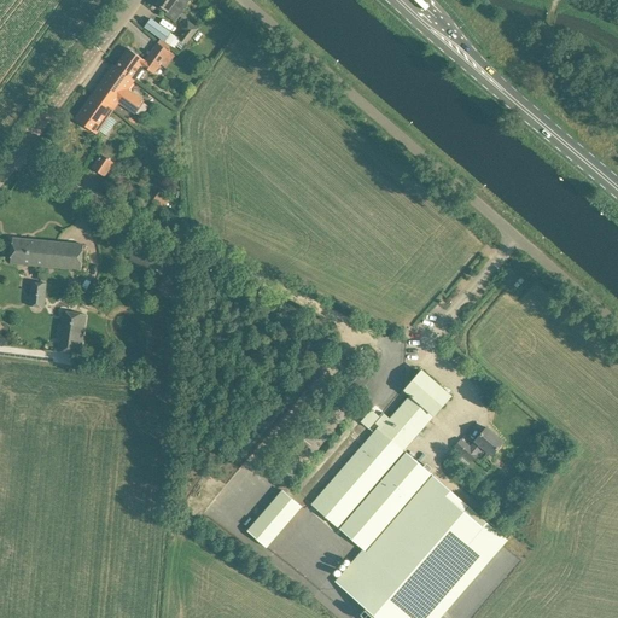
[(190,1),(188,0),(158,0),(156,4),(167,12),(165,15),(175,22),(190,1)]
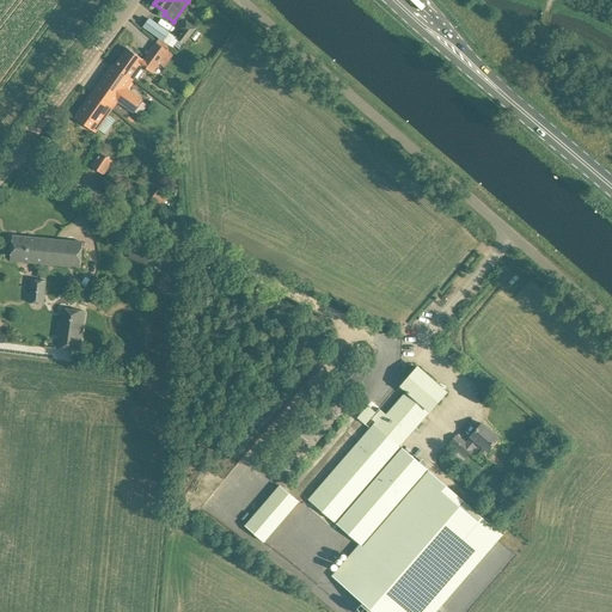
[(164,41),(170,31),(148,18),(142,26),(164,41)]
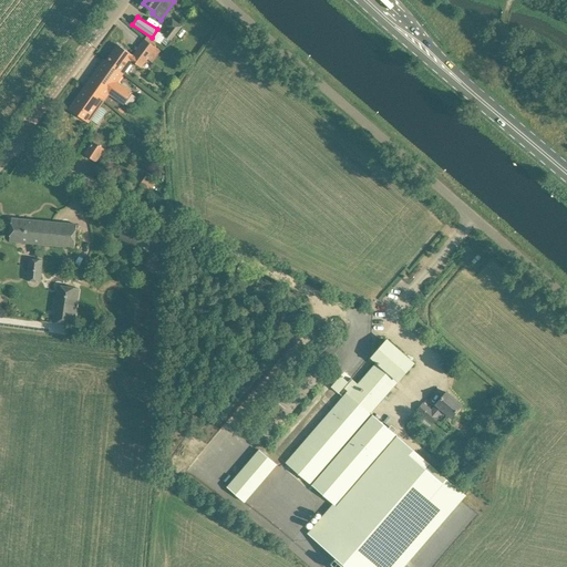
[(169,29),(165,35),(173,41),(183,26),(172,18),(165,27),(169,29)]
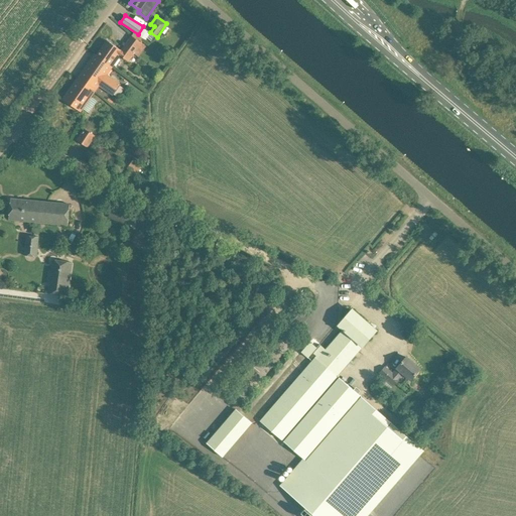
[(129,61),(142,43),(132,36),(121,50),(107,40),(97,55),(106,62),(105,63),(111,69),(121,55),(129,61)]
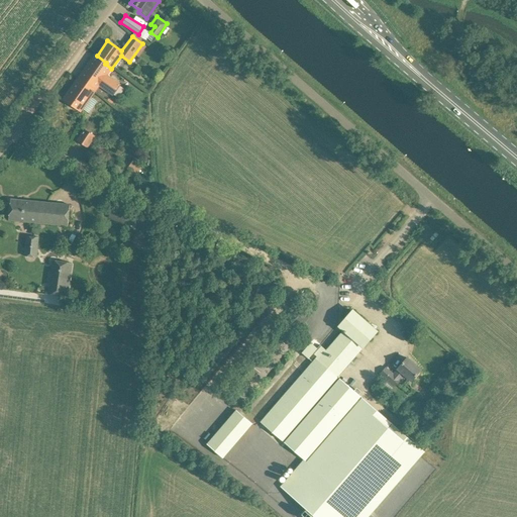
[(97,56),(95,54),(77,79),(96,92),(100,86),(113,95),(121,85),(107,75),(111,69),(105,64),(106,63),(97,56)]
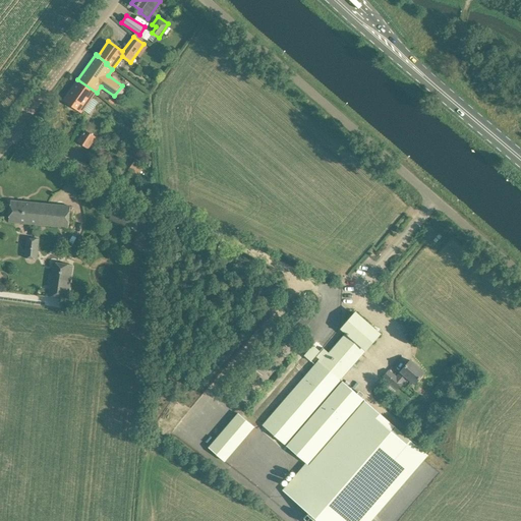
[(77,79),(63,100),(81,113),(83,110),(90,114),(98,102),(92,98),(97,93),(77,79)]
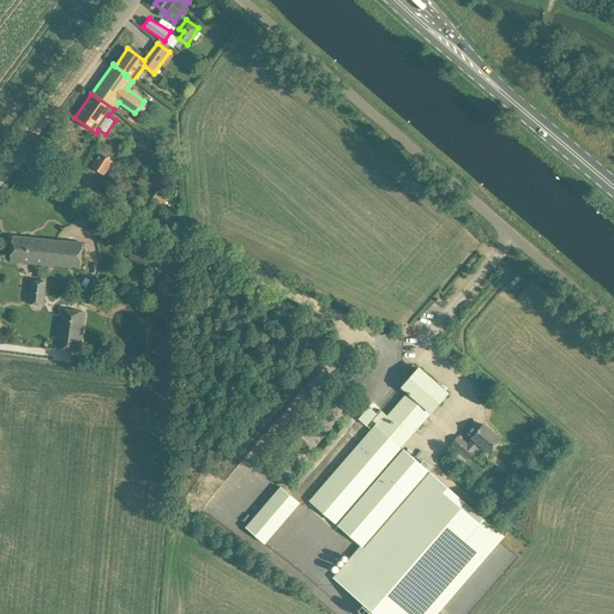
[(110,164),(113,162),(101,154),(98,157),(92,167),(104,175),(110,164)]
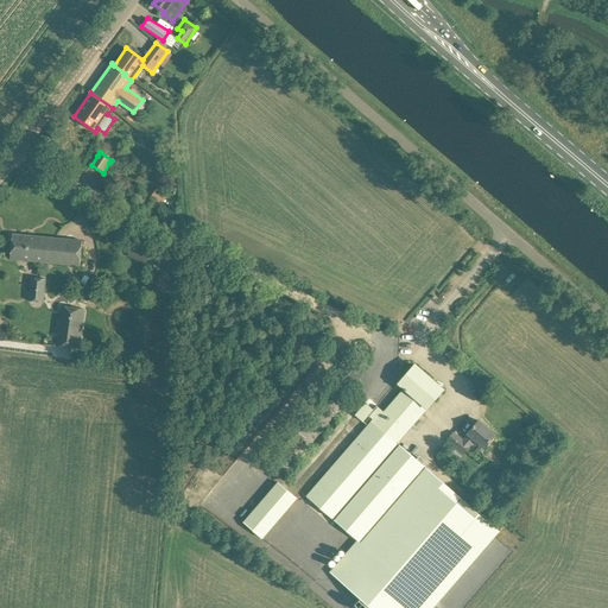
[(150,201),(159,208),(170,194),(160,187),(150,201)]
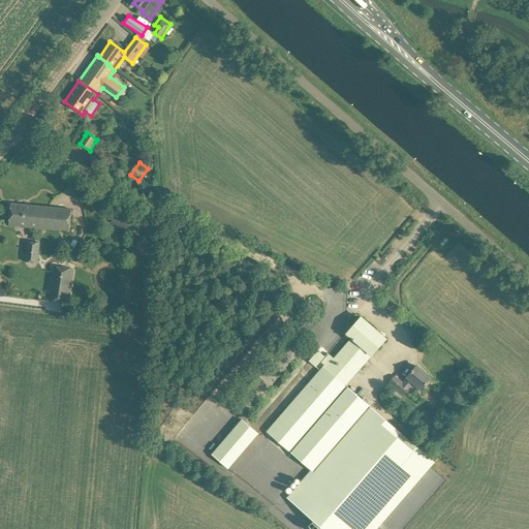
[(9,225),(69,230),(71,210),(11,204),(9,225)]
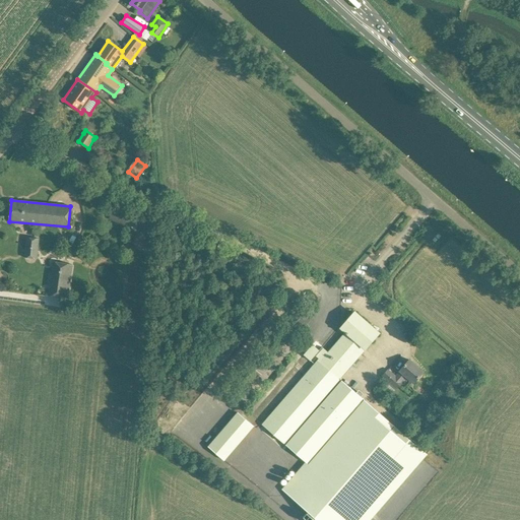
[(25,247),(24,257),(37,259),(38,249),(25,247)]
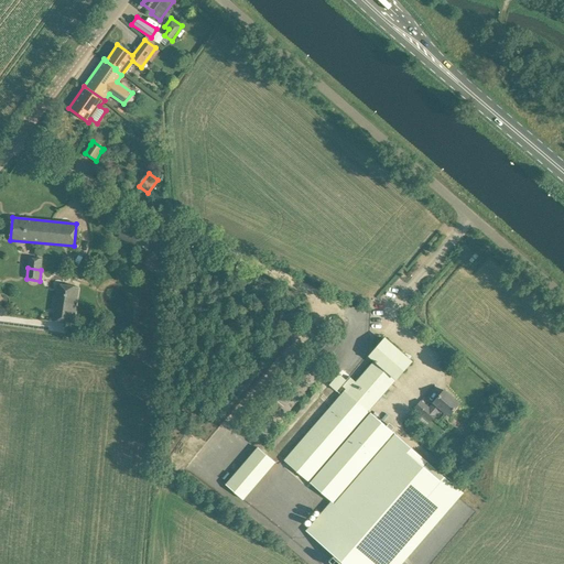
[(72,325),(77,286),(57,284),(52,323),(72,325)]
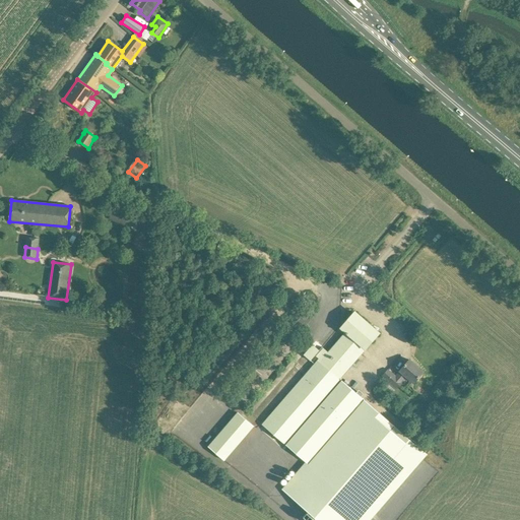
[(263,426),(260,430),(284,451),(287,447),(305,462),(281,490),(317,519),(370,519),(427,455),(379,414),(362,399),(338,380),(352,364),(365,348),(366,348),(379,333),(354,313),(341,328),(343,329),(341,332),(344,335),(329,352),(322,347),(315,355),(319,359),(262,425),(263,426)]
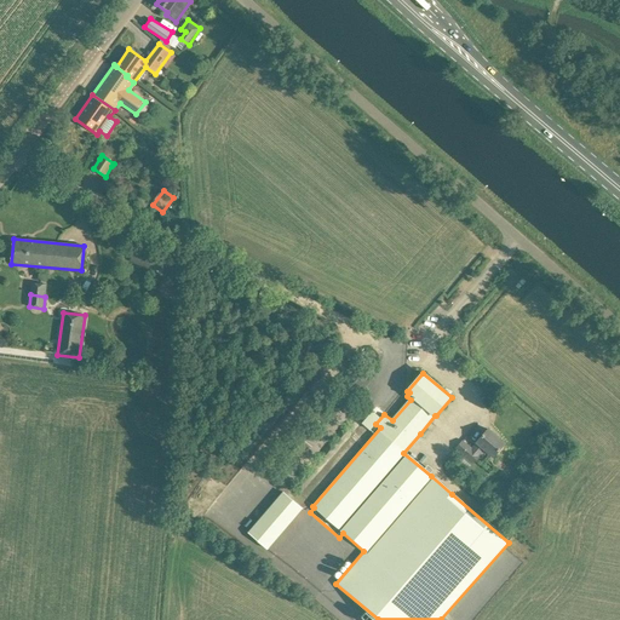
[(494,455),(498,453),(505,443),(488,429),(477,442),(472,449),(463,441),(454,451),(461,455),(463,454),(474,463),(480,457),(478,455),(486,448),(494,455)]
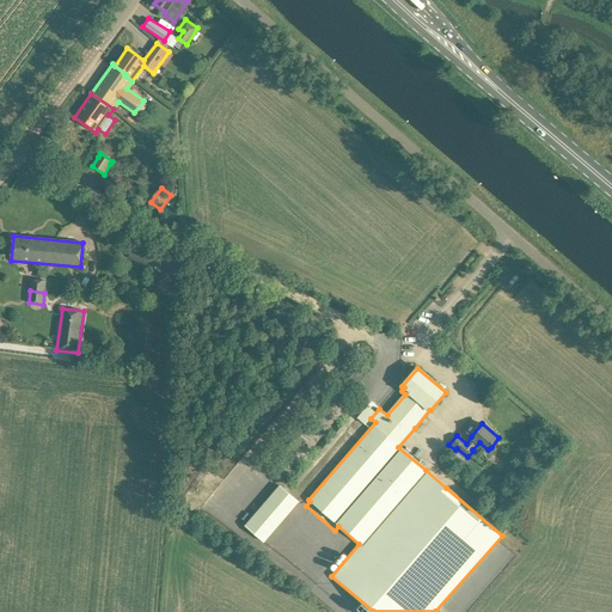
[(519,464),(516,475),(520,478),(527,471),(519,464)]
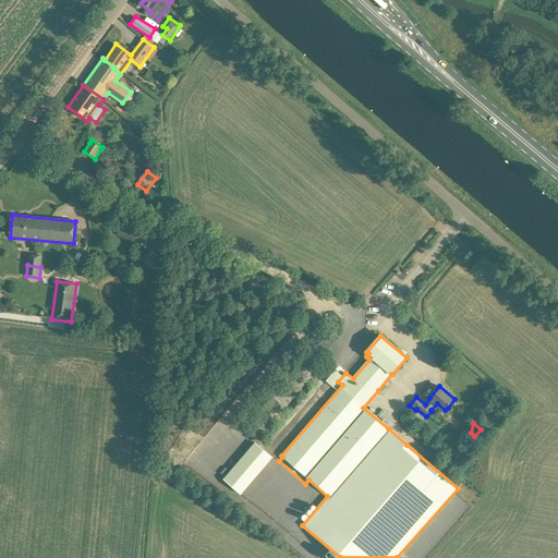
[(241,495),(273,457),(255,441),(222,478),(241,495)]
